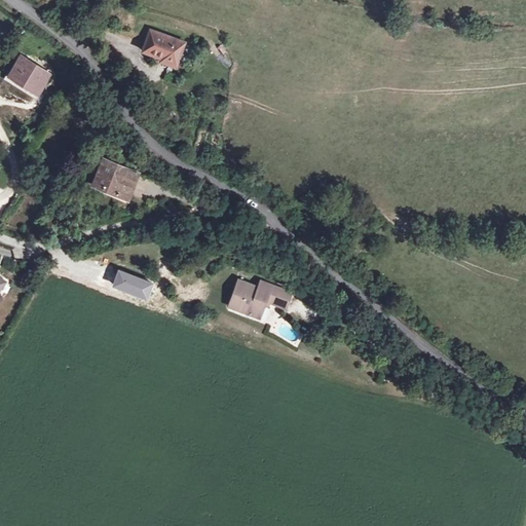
[(185,43),(150,30),(143,50),(162,58),(163,53),(179,60),(185,43)]
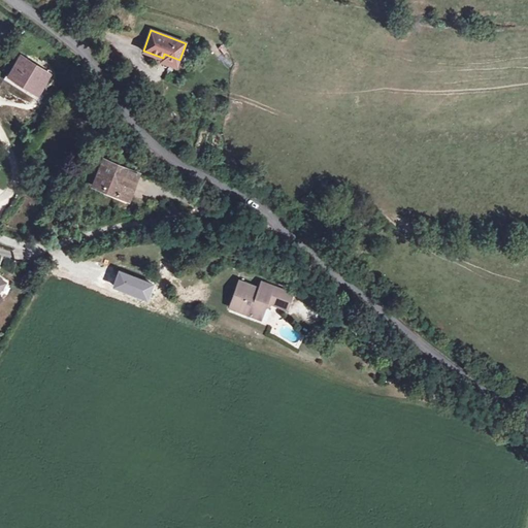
[(177,66),(179,60),(164,54),(163,58),(162,61),(177,66)]
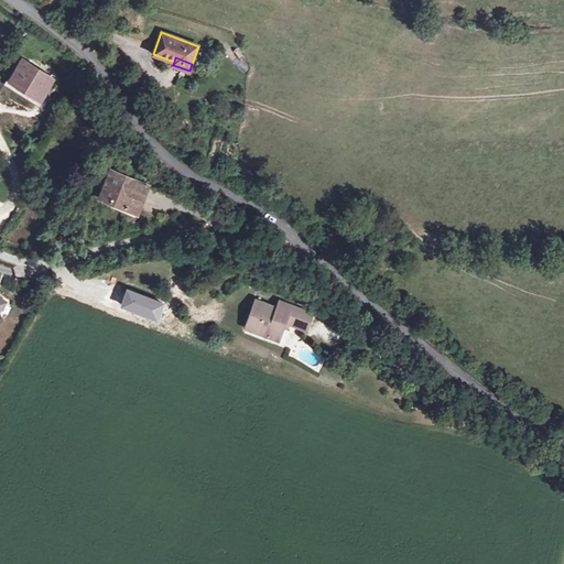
[(53,79),(23,61),(11,79),(41,99),(53,79)]
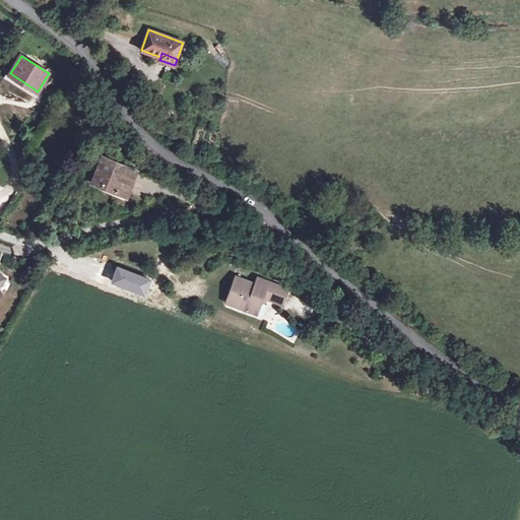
[(136,172),(103,157),(92,182),(103,186),(104,185),(127,194),(136,172)]
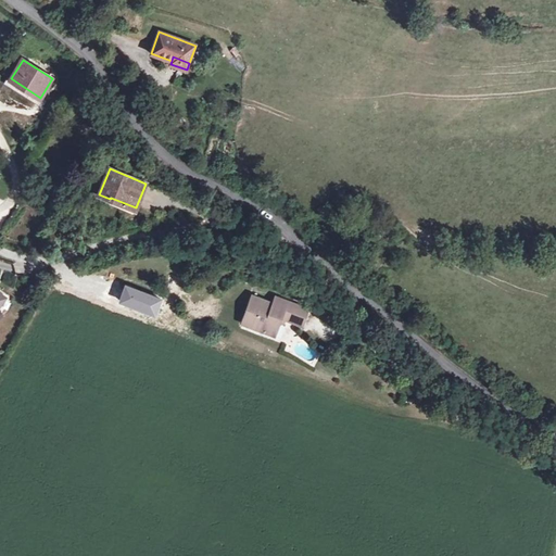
[(302,325),(307,310),(276,298),(274,304),(252,295),(242,323),(274,335),(279,321),(280,317),(285,318),(302,325)]
